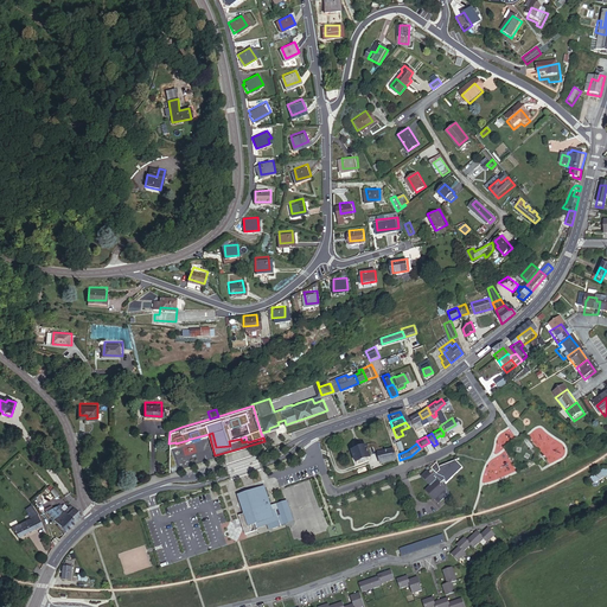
[(363,446),(349,449),(351,459),(357,458),(357,459),(362,458),(362,455),(366,454),(363,446)]
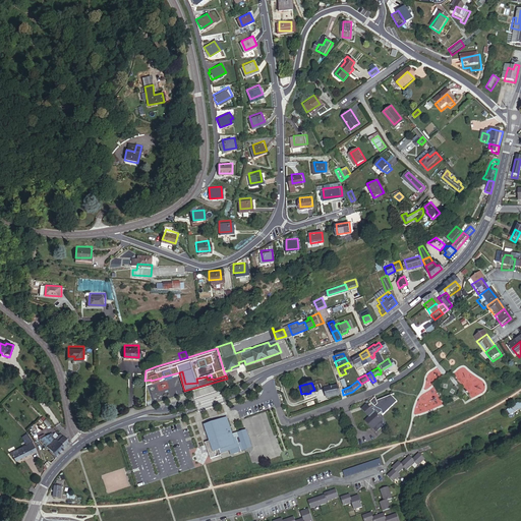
[(338,396),(335,387),(323,391),(326,400),(338,396)]
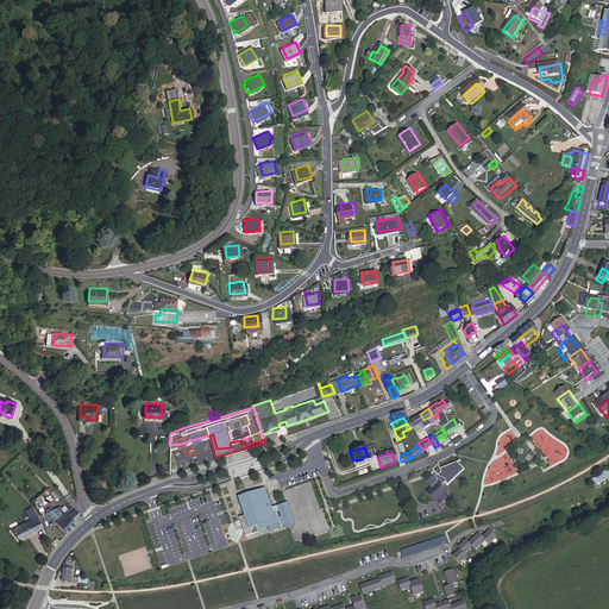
[(433,498),(438,502),(445,494),(441,482),(457,465),(450,458),(435,469),(431,463),(426,469),(427,470),(424,475),(422,472),(416,478),(426,487),(421,493),(431,501),(433,498)]
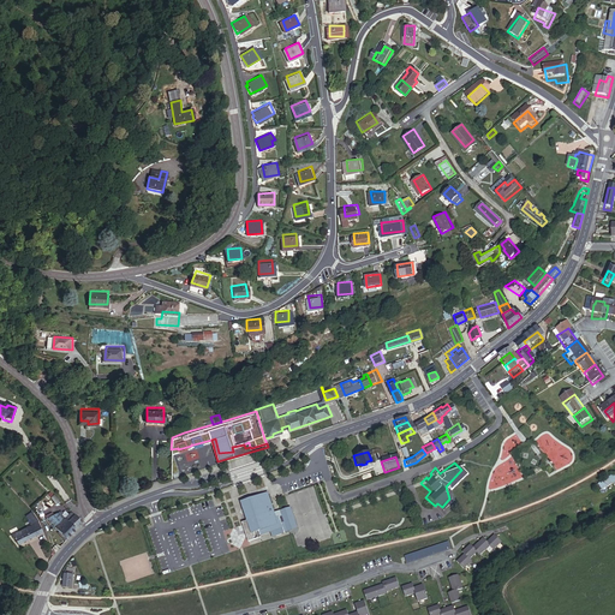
[(602,489),(614,481),(614,472),(598,483),(602,489)]
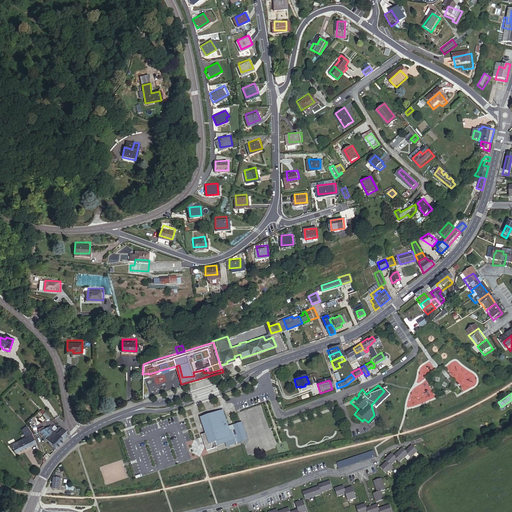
[(45,418),(48,416),(42,409),(39,412),(45,418)]
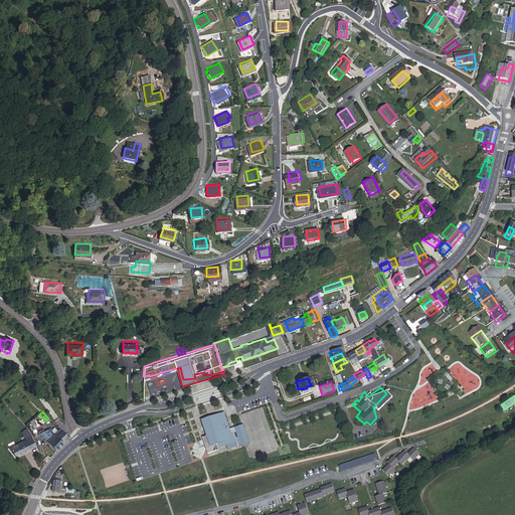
[(225,412),(202,419),(206,436),(202,438),(207,454),(213,452),(212,451),(213,451),(212,447),(216,446),(217,449),(226,446),(228,451),(238,448),(236,439),(238,439),(237,433),(232,435),(225,412)]
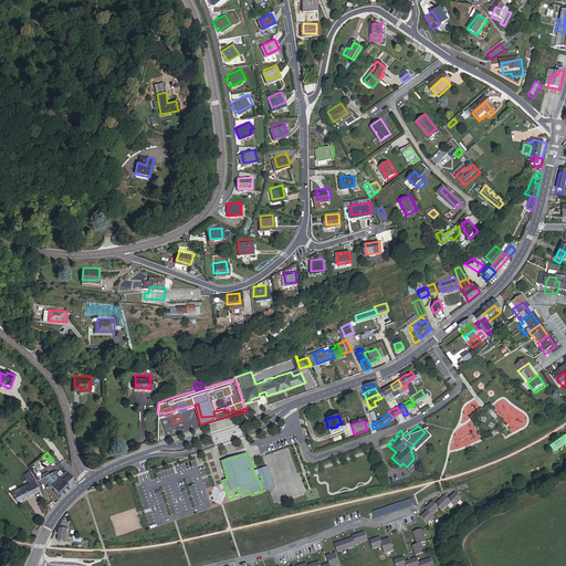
[(60,473),(56,470),(52,465),(41,474),(50,482),(60,473)]
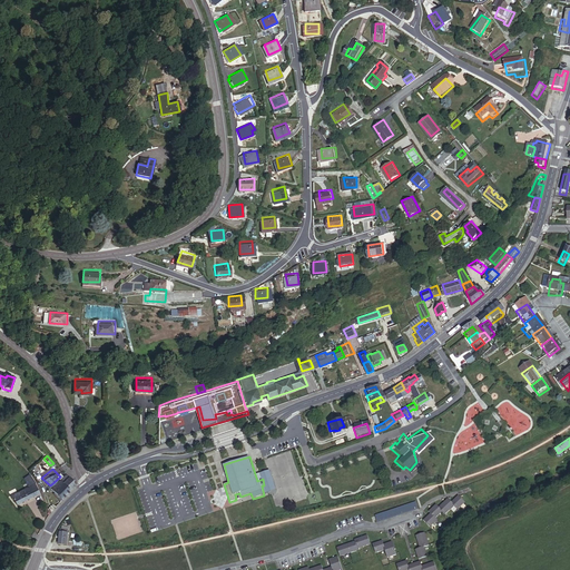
[(76,482),(76,480),(66,471),(64,473),(60,477),(70,487),(76,482)]
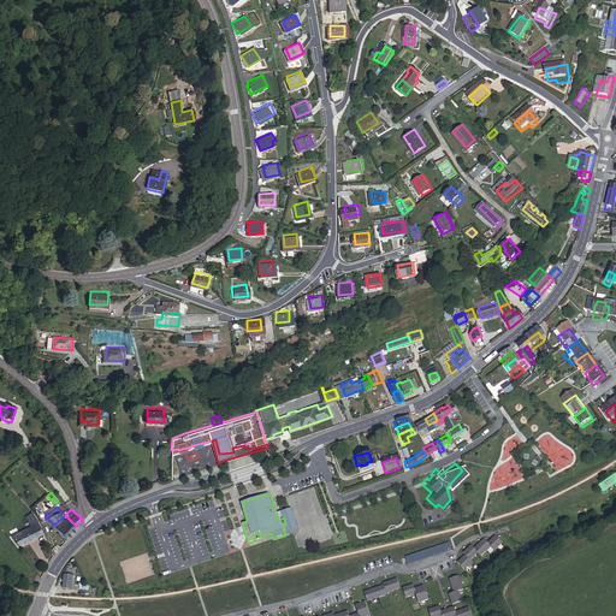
[(292,510),(276,515),(278,520),(284,517),(285,525),(283,525),(285,534),(298,531),(292,510)]
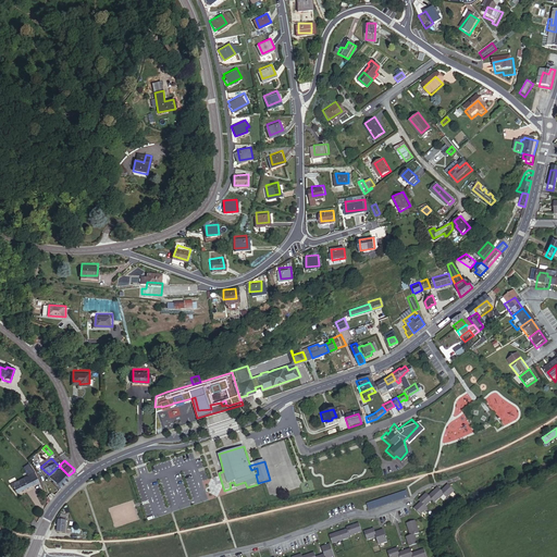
[(23,475),(32,473),(24,465),(20,467),(23,475)]
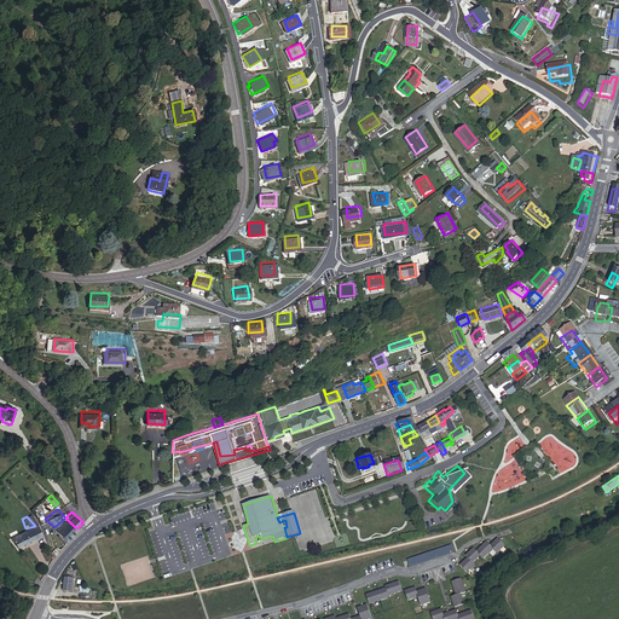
[(67,538),(76,528),(65,518),(55,527),(67,538)]
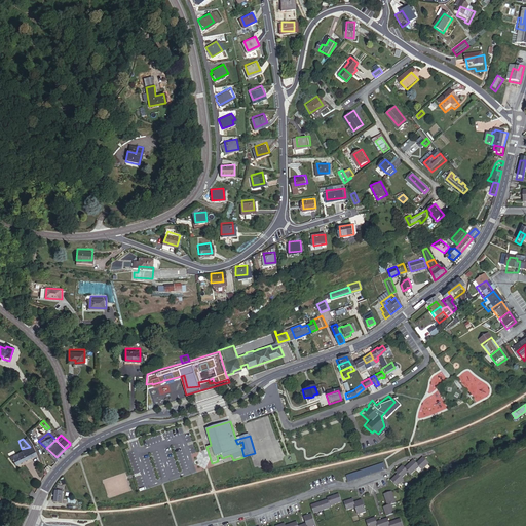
[(34,455),(30,447),(12,453),(14,457),(11,458),(13,464),(34,455)]
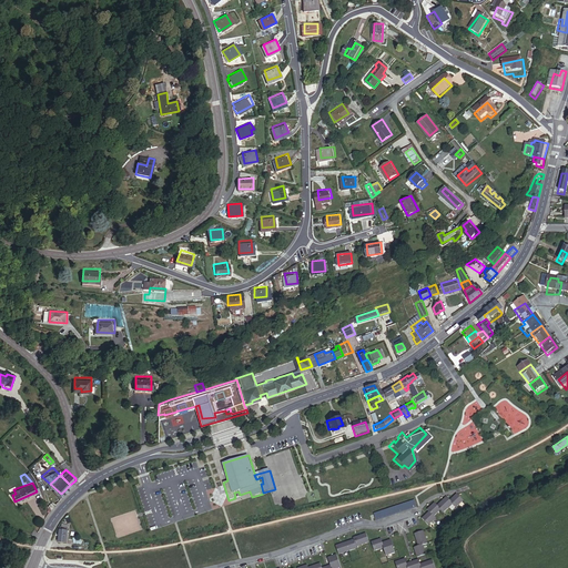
[(447,501),(449,506),(453,508),(460,501),(455,495),(447,501)]
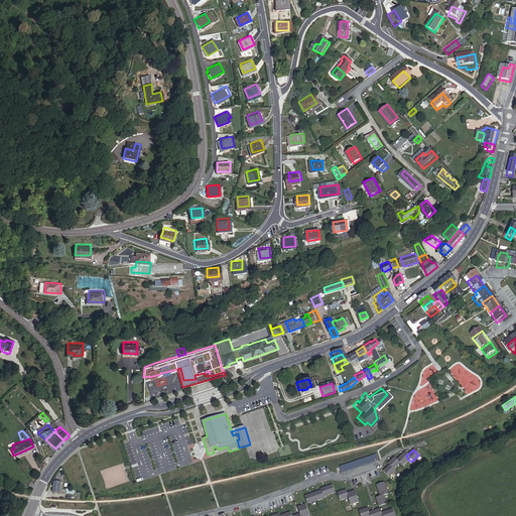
[(394,460),(398,465),(400,468),(408,460),(406,456),(403,453),(394,460)]
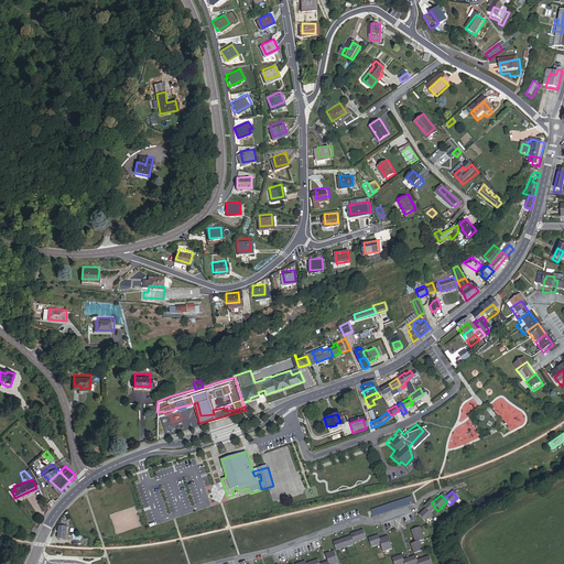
[(409,497),(368,511),(370,518),(412,505),(409,497)]
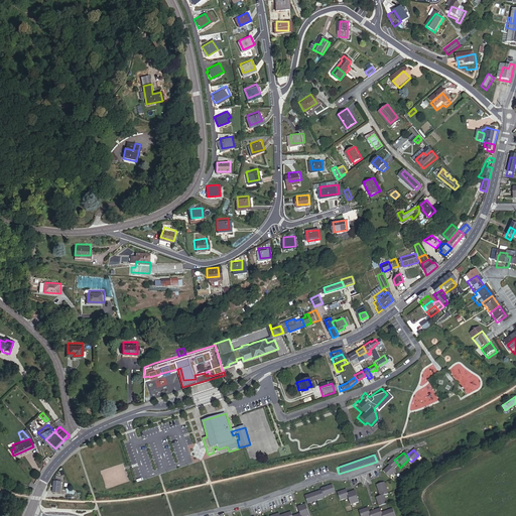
[(387,467),(391,471),(398,465),(394,460),(393,459),(385,464),(387,467)]
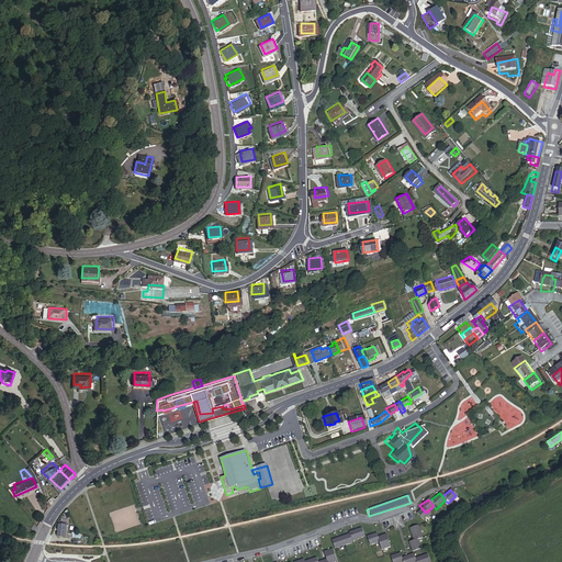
[(428,515),(426,513),(422,508),(415,514),(422,521),(428,515)]
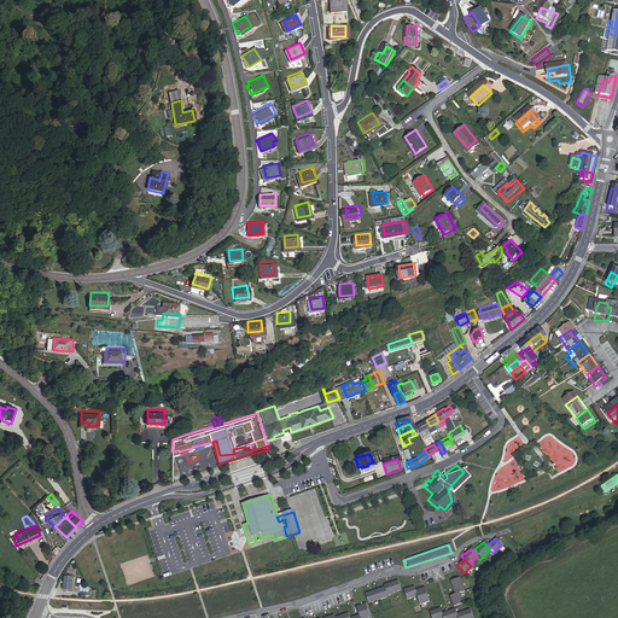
[(62,590),(73,590),(74,576),(63,576),(62,590)]
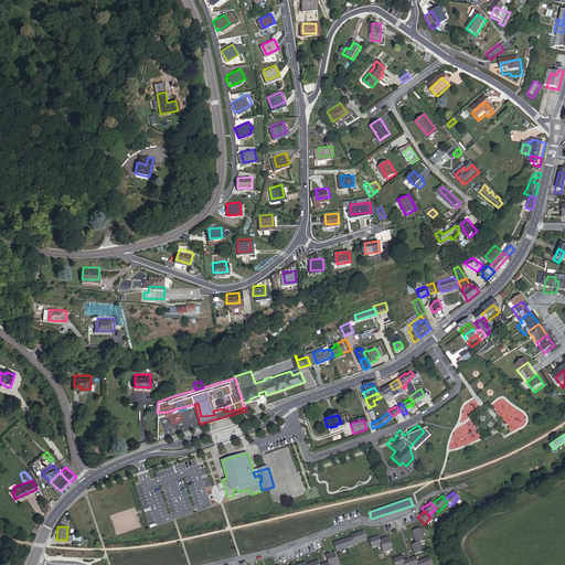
[(414,544),(418,543),(423,542),(418,529),(409,532),(414,544)]
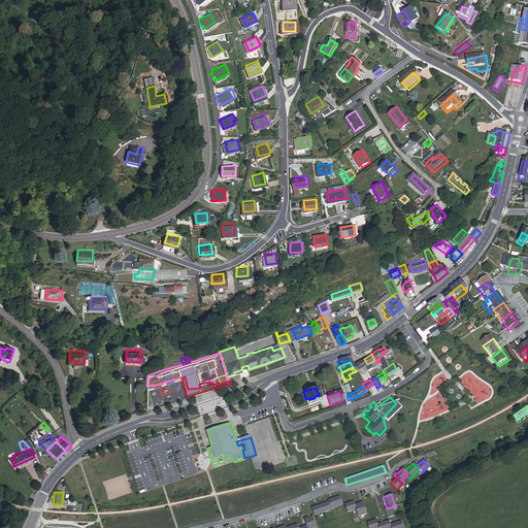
[(325,500),(329,508),(340,504),(337,496),(325,500)]
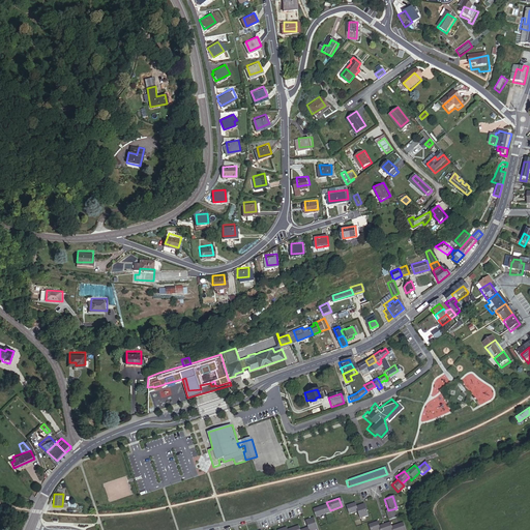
[(373,501),(374,503),(370,505),(372,511),(379,509),(377,500),(373,501)]
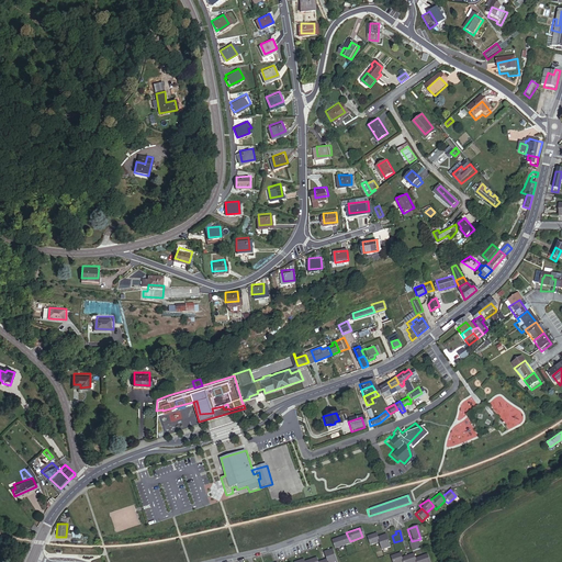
[(367,547),(377,543),(374,538),(373,534),(364,537),(367,547)]
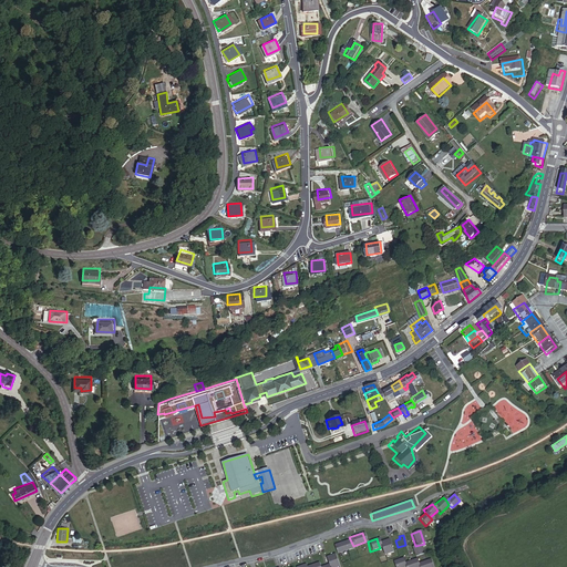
[(340,542),(343,552),(353,548),(350,539),(340,542)]
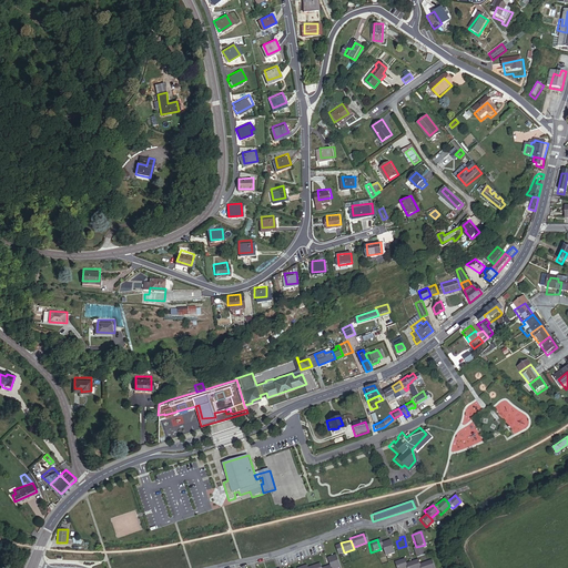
[(378,544),(381,549),(383,557),(392,555),(387,540),(378,544)]
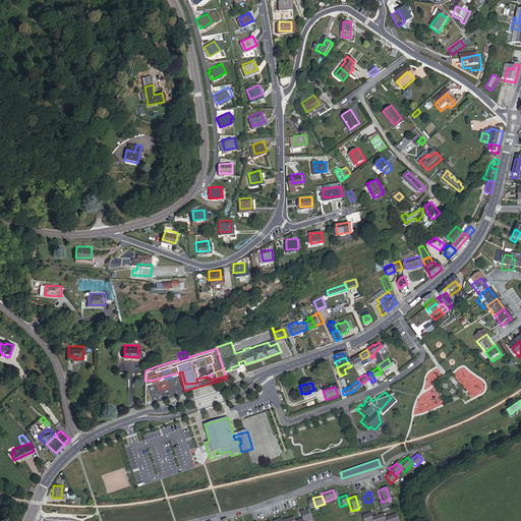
[(307,509),(315,507),(312,498),(305,501),(307,509)]
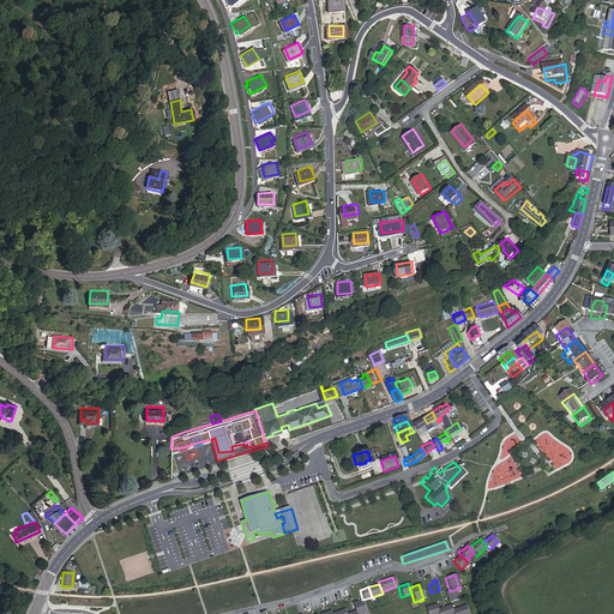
[(457,601),(455,590),(444,594),(447,605),(457,601)]
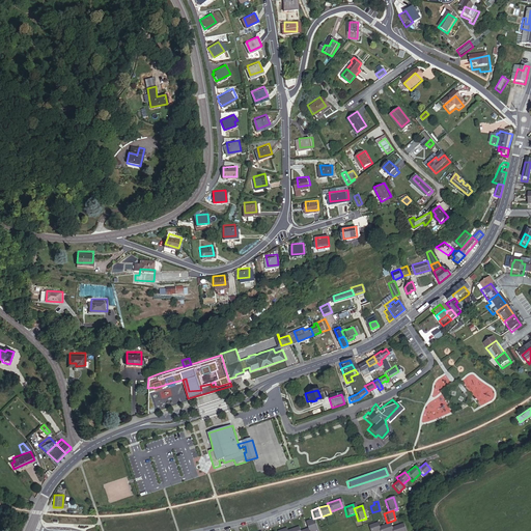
[(305,529),(306,530),(315,530),(311,519),(303,522),(305,529)]
